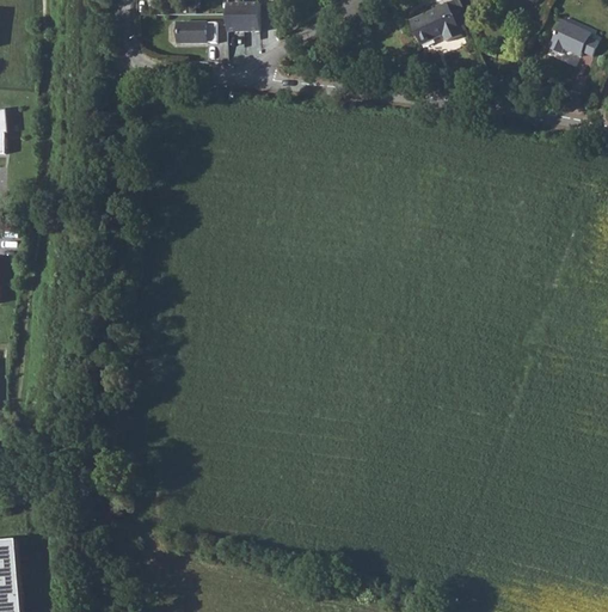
[(220,0),(210,0),(210,11),(221,12),(220,0)]
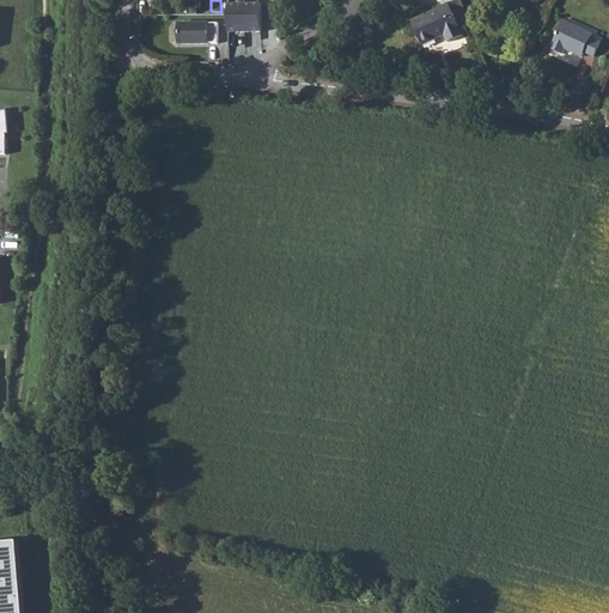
[(448,22),(440,4),(439,1),(428,6),(430,10),(402,22),(413,47),(436,37),(439,43),(455,37),(448,22)]
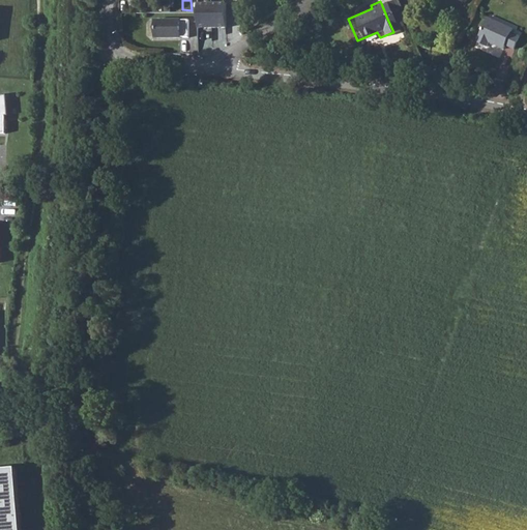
[(223,3),(195,3),(195,30),(224,29),(223,3)]
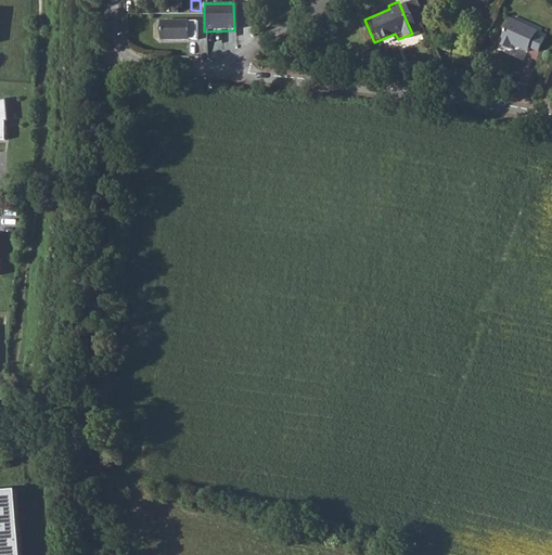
[(503,18),(490,44),(501,50),(503,44),(521,53),(522,48),(530,52),(537,38),(528,34),(530,30),(503,18)]
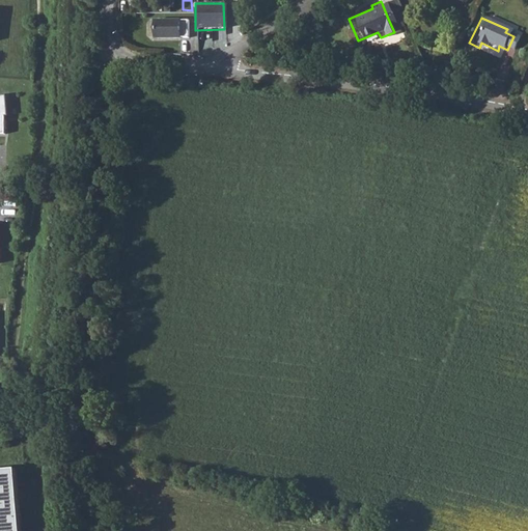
[(185,21),(149,21),(149,39),(185,39),(185,21)]
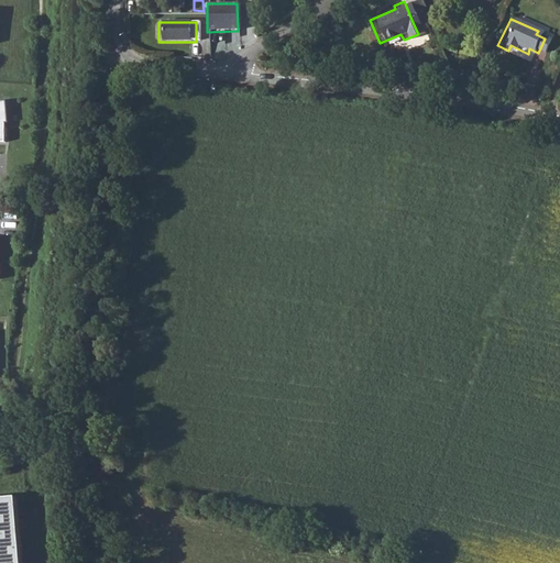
[(0,562),(18,562),(12,495),(0,495),(0,562)]
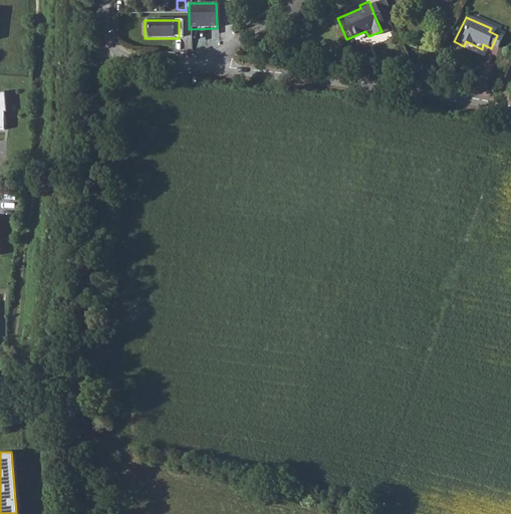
All buildings are outlined.
